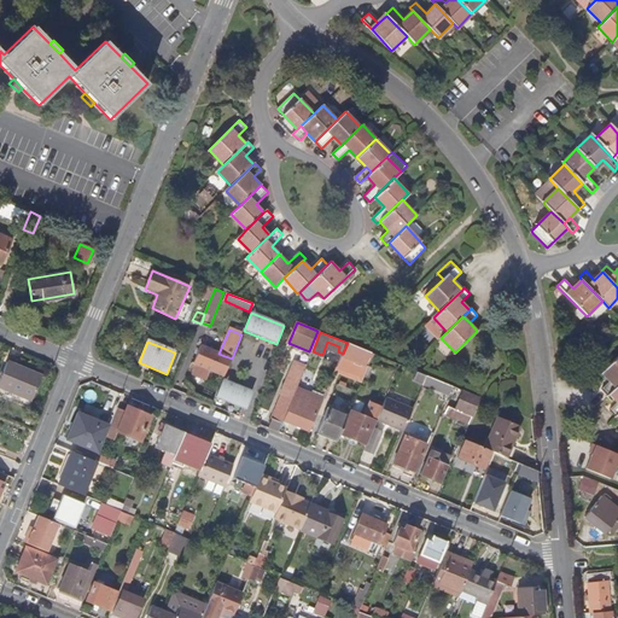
[(362,367),(368,369),(374,354),(348,343),(343,354),(337,369),(357,378),(362,367)]
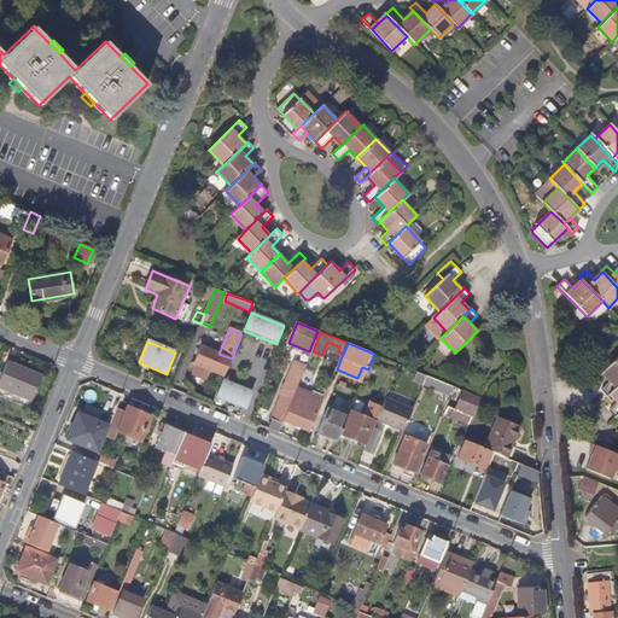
[(207,380),(211,371),(225,377),(232,359),(219,354),(202,347),(194,365),(198,366),(194,375),(207,380)]
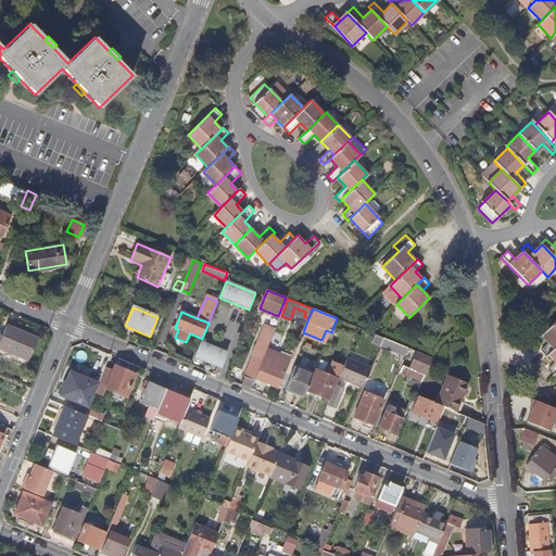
[(541,351),(546,356),(548,354),(555,346),(555,320),(541,336),(548,343),(541,351)]
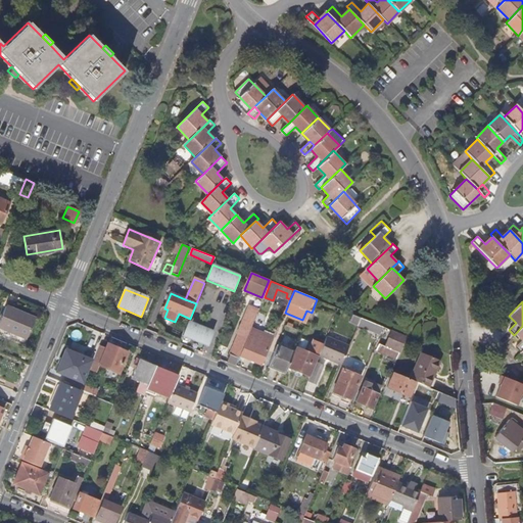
[(241,329),(227,364),(235,367),(240,357),(250,330),(258,310),(249,305),(240,329),(241,329)]
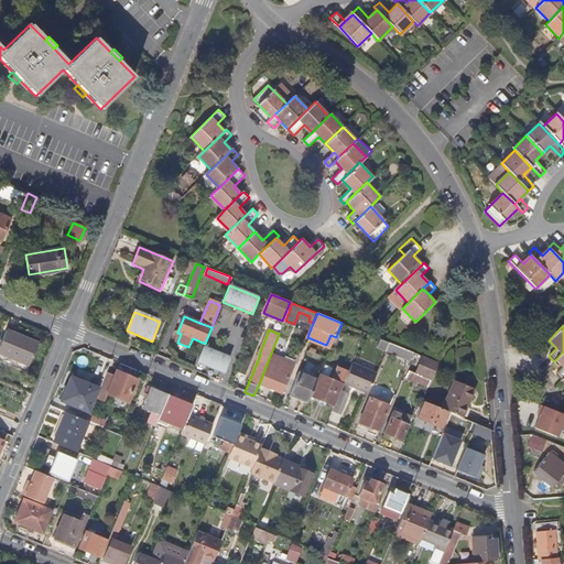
[(0,361),(23,372),(36,344),(3,331),(0,338),(0,361)]
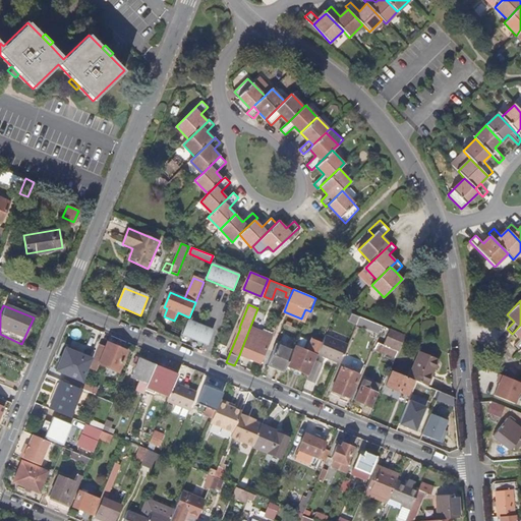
[(365,329),(368,321),(358,316),(355,325),(365,329)]
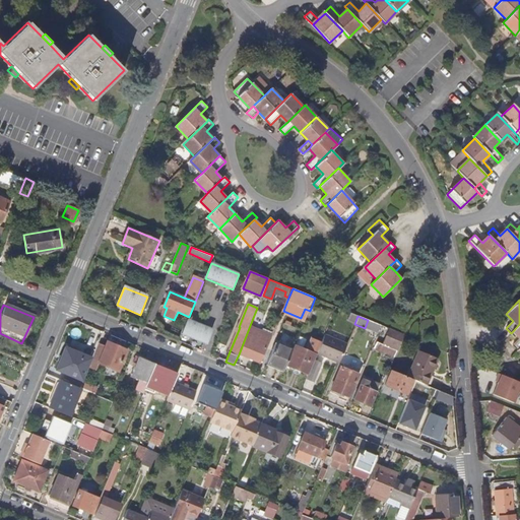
[(212,331),(188,321),(182,335),(207,345),(212,331)]
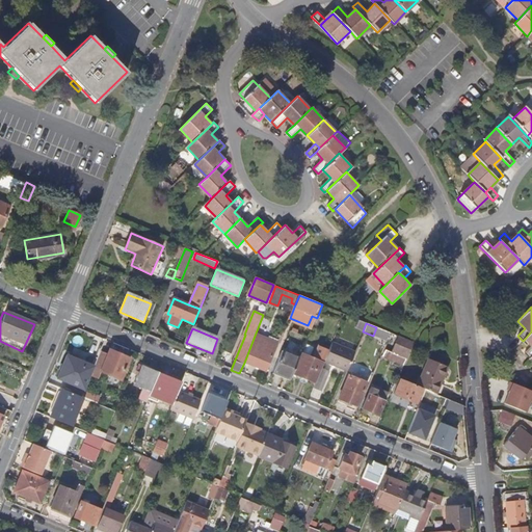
[(253,367),(267,373),(278,345),(255,336),(244,363),(253,366),(253,367)]
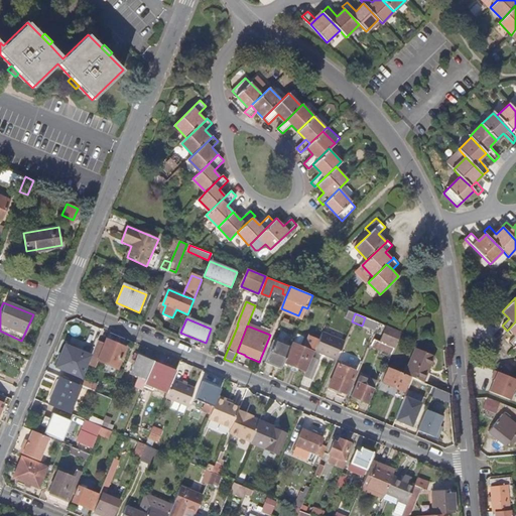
[(379,345),(393,351),(400,333),(387,328),(379,345)]
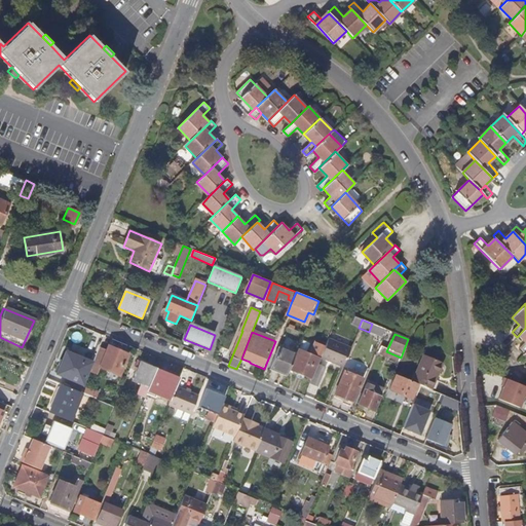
[(321,361),(341,370),(349,349),(329,341),(321,361)]
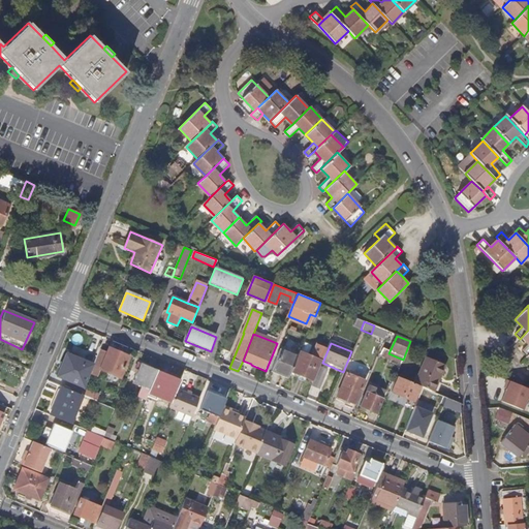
[(311,358),(302,353),(293,373),(301,376),(299,380),(305,382),(306,378),(312,380),(320,362),(322,362),(328,349),(317,345),(311,358)]
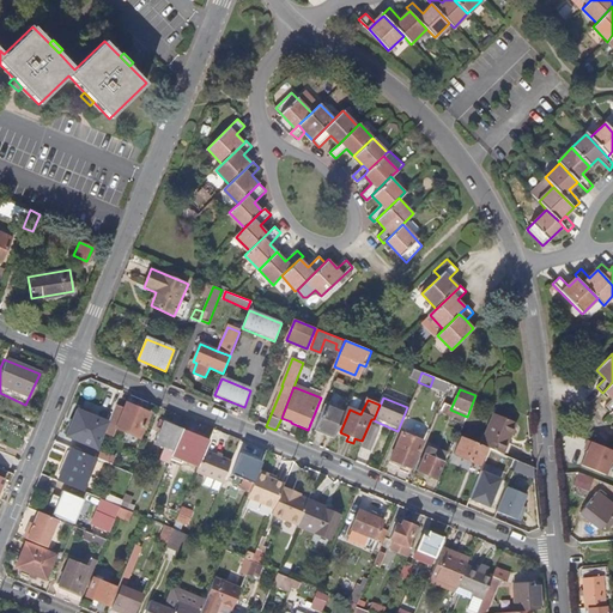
[(138,439),(149,414),(125,405),(123,407),(115,404),(107,423),(103,432),(110,436),(114,429),(138,439)]
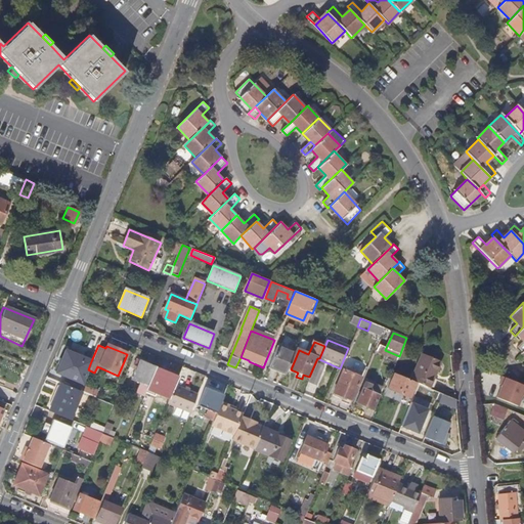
[(271,367),(287,375),(295,355),(279,348),(271,367)]
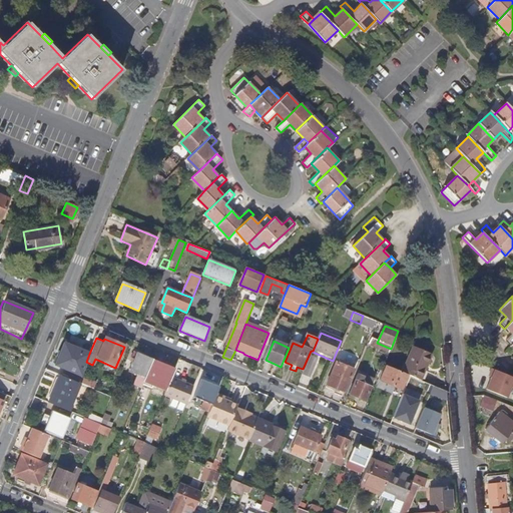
[(54,365),(80,377),(86,362),(89,354),(63,343),(54,365)]
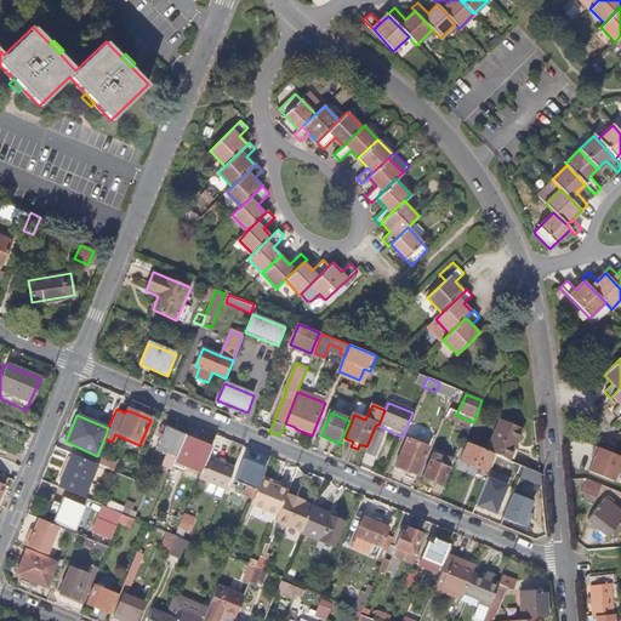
[(501,420),(486,453),(494,455),(510,462),(523,429),(501,420)]
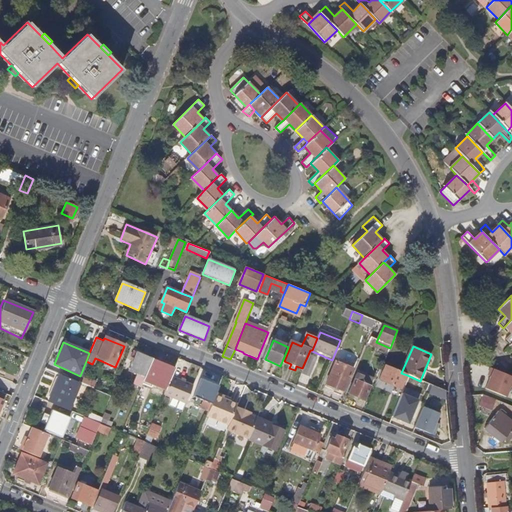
[(140,388),(142,383),(151,363),(152,360),(136,353),(128,372),(137,376),(134,385),(140,388)]
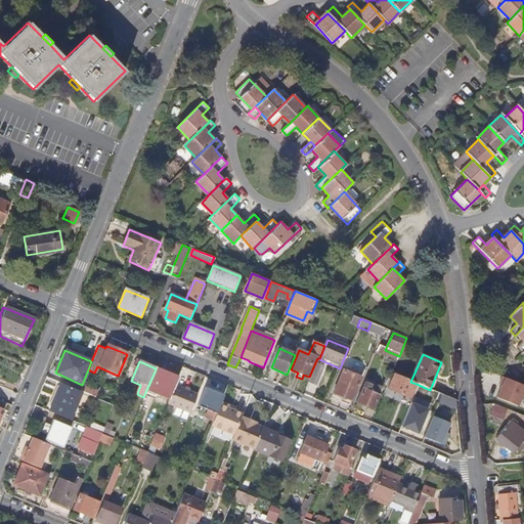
[(317,363),(309,384),(317,387),(325,366),(317,363)]
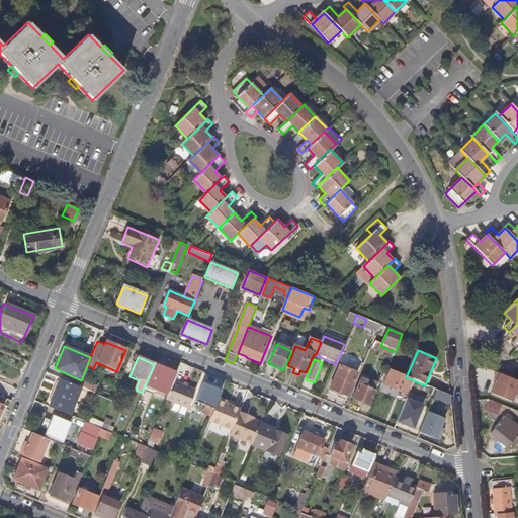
[(144,387),(166,397),(171,383),(174,375),(153,367),(144,387)]
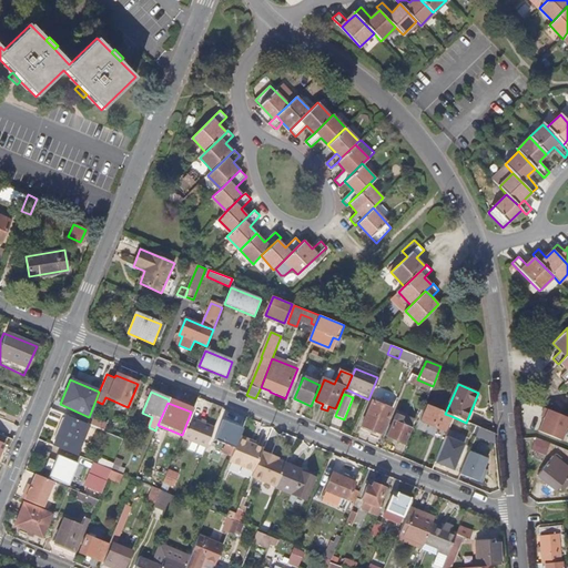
[(444,433),(452,416),(445,414),(428,406),(422,421),(437,427),(436,429),(444,433)]
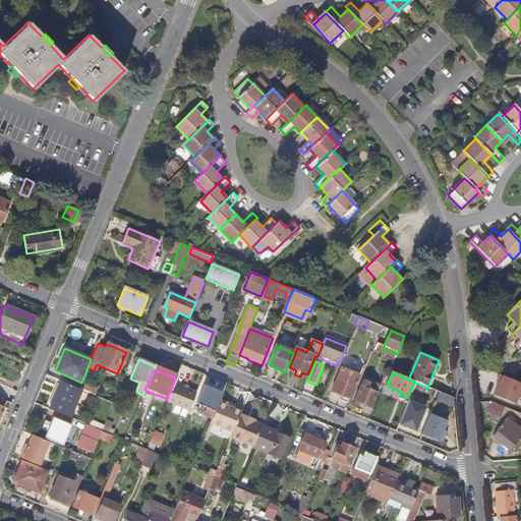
[(355,381),(339,373),(330,395),(347,402),(355,381)]
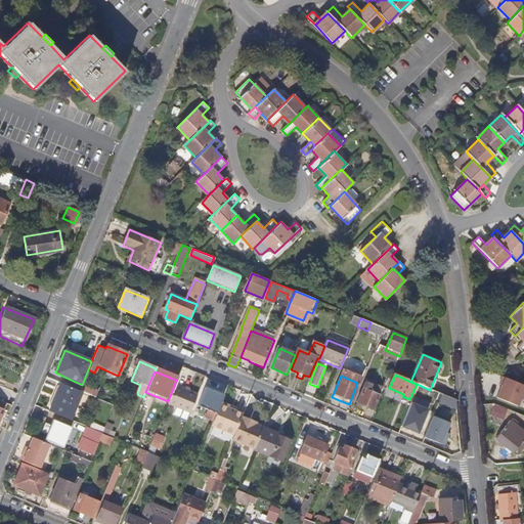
[(495,398),(516,407),(523,388),(523,386),(521,386),(500,377),(497,385),(500,386),(495,398)]
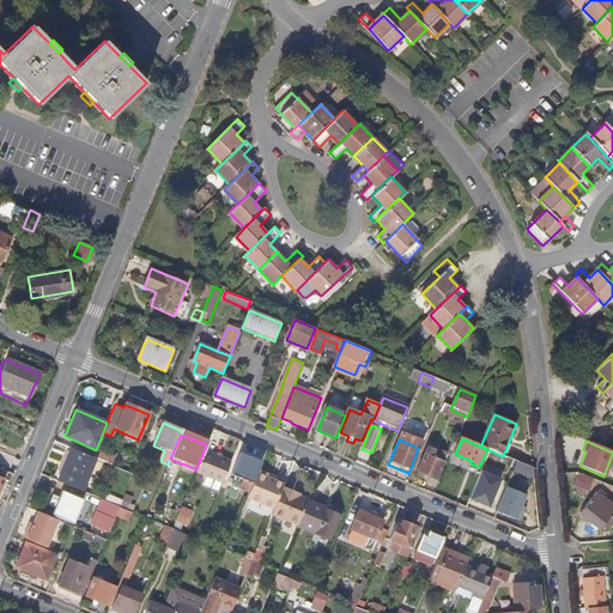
[(71,449),(56,481),(82,492),(96,459),(92,457),(71,449)]
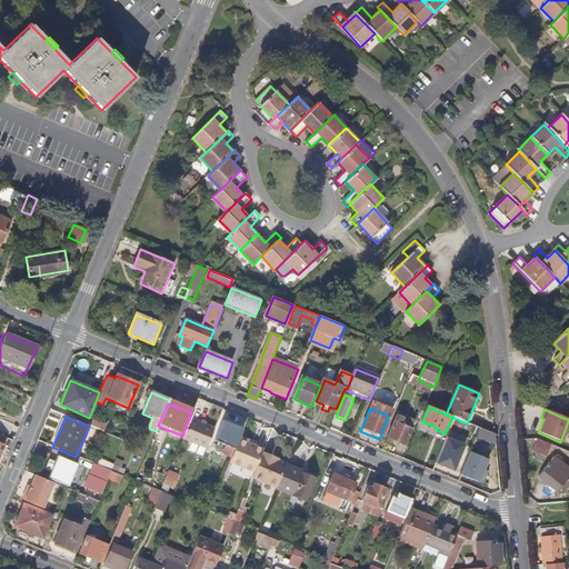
[(212,431),(188,421),(182,436),(180,440),(191,445),(188,453),(200,458),(212,431)]
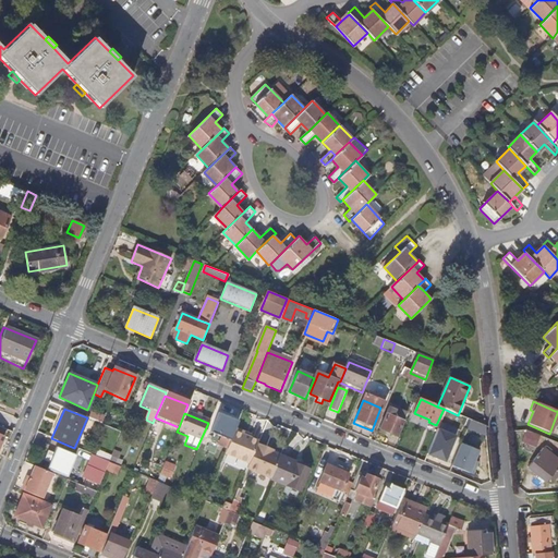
[(237,422),(218,414),(209,433),(229,440),(233,429),(237,422)]
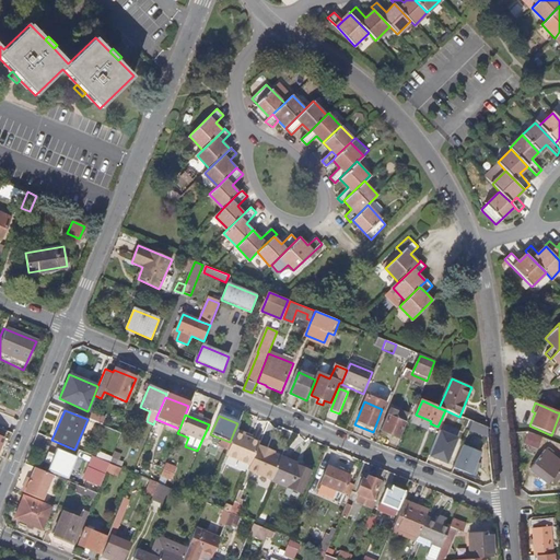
[(403,424),(386,418),(381,431),(397,438),(403,424)]
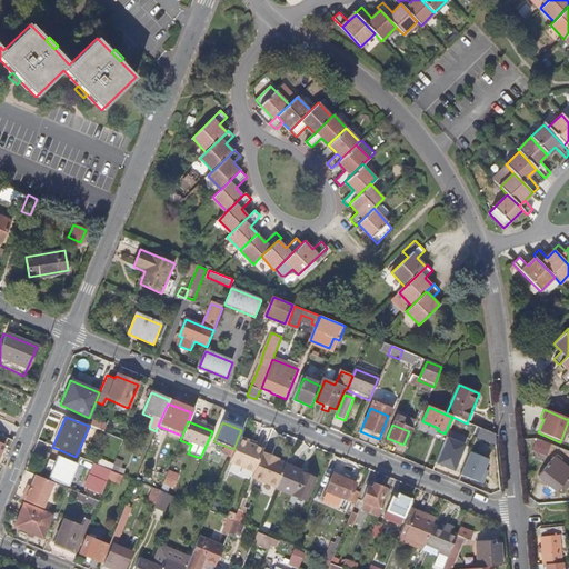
[(478,437),(496,445),(495,436),(480,429),(478,437)]
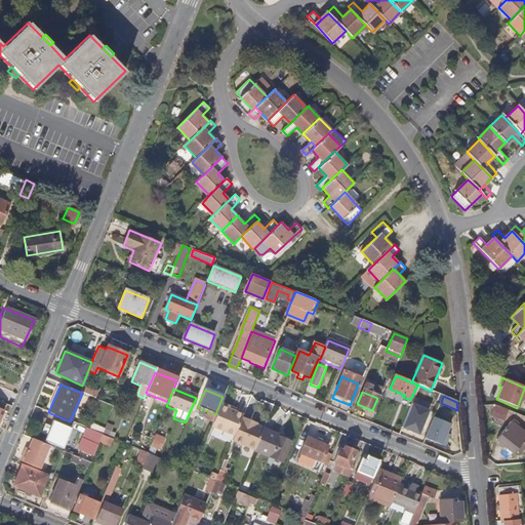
[(233,437),(241,417),(241,415),(234,412),(227,409),(228,407),(219,404),(215,414),(210,428),(233,437)]
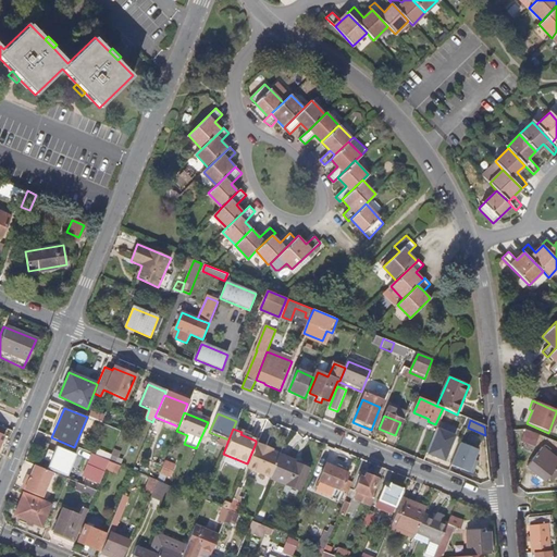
[(537,444),(541,432),(524,429),(522,441),(537,444)]
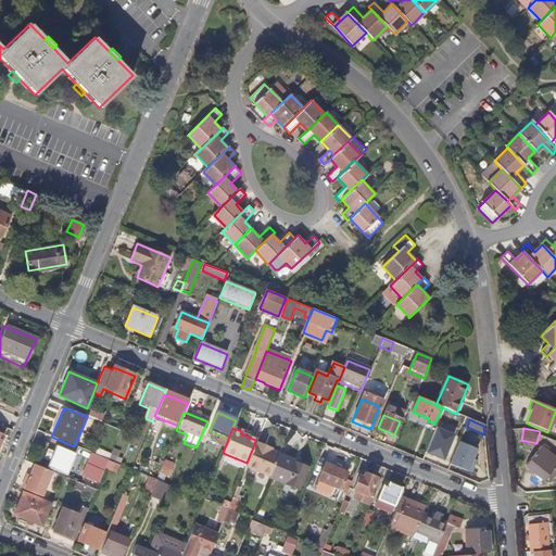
[(426,454),(444,460),(454,436),(437,429),(426,454)]
